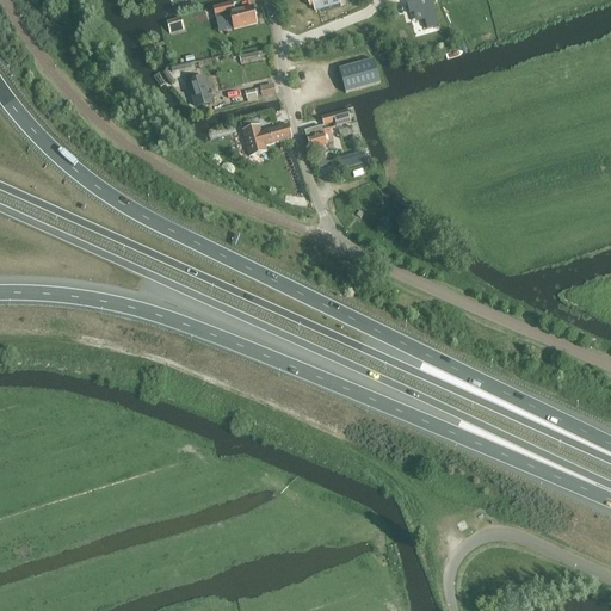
[(307,0),(309,7),(313,6),(315,12),(322,10),(321,4),(333,0),(307,0)]
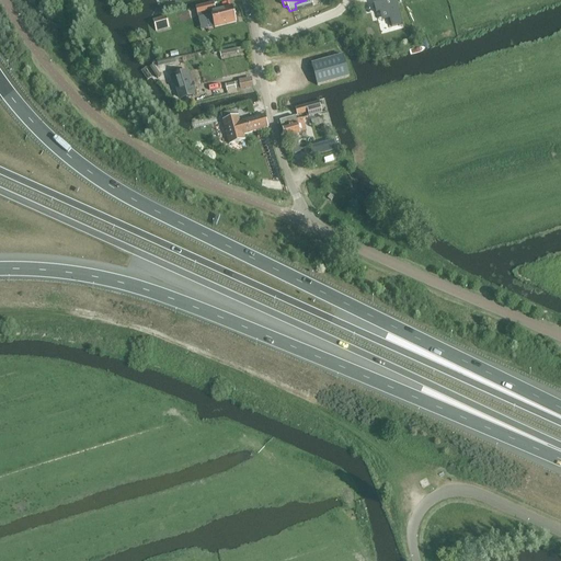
[(395,0),(387,0),(373,4),(375,13),(379,12),(381,21),(390,19),(392,27),(402,24),(395,0)]
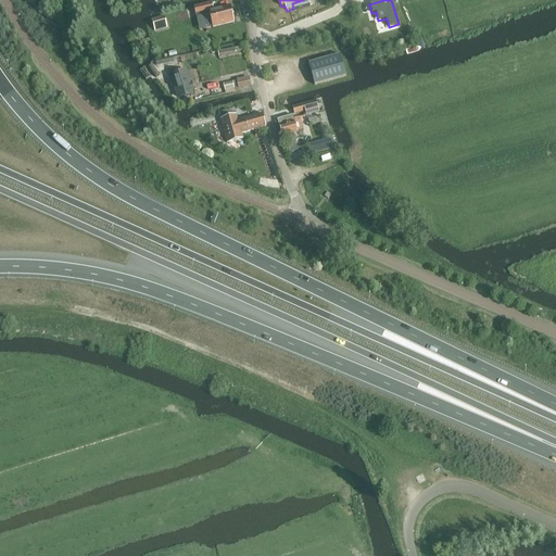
[(212,4),(204,5),(194,8),(197,19),(210,15),(212,27),(234,23),(230,7),(213,10),(212,4)]
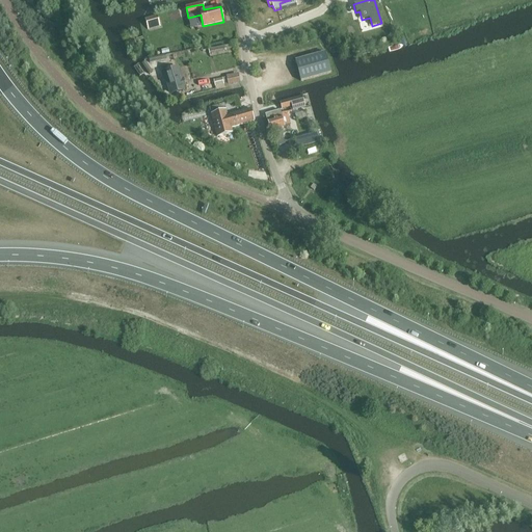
[(145,19),(149,30),(161,27),(157,16),(145,19)]
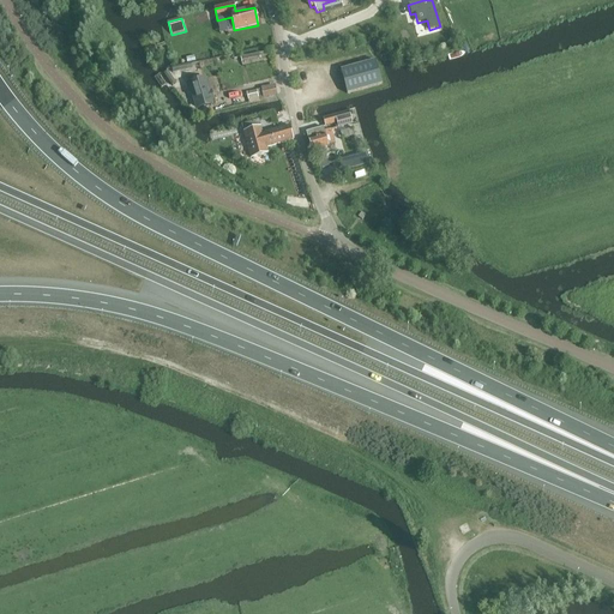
[(383,85),(375,61),(341,71),(347,95),(383,85)]
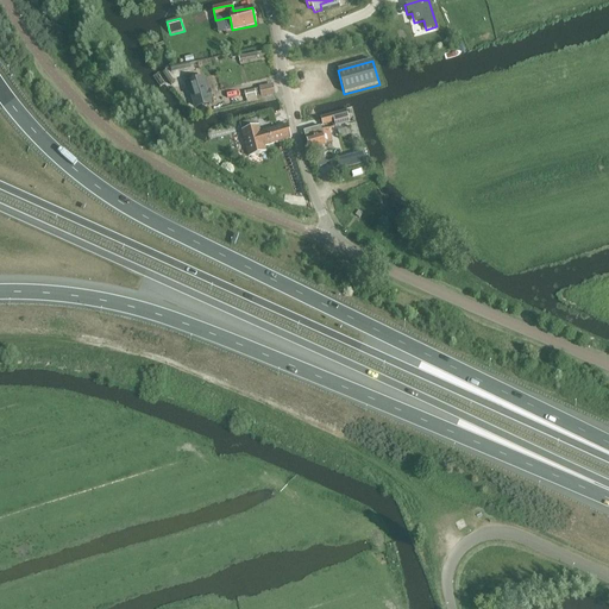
[(175,82),(167,71),(163,74),(171,86),(175,82)]
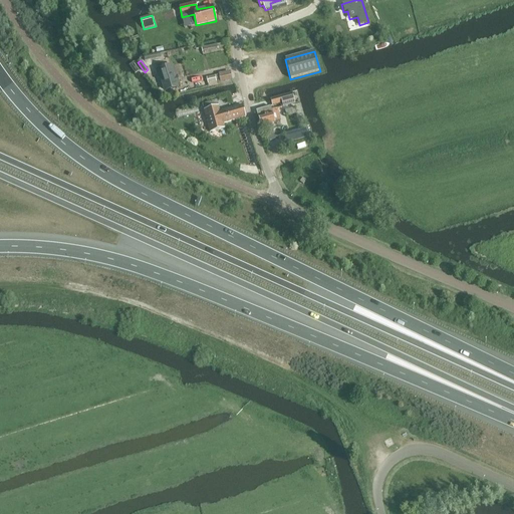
[(129,65),(135,73),(139,70),(133,62),(129,65)]
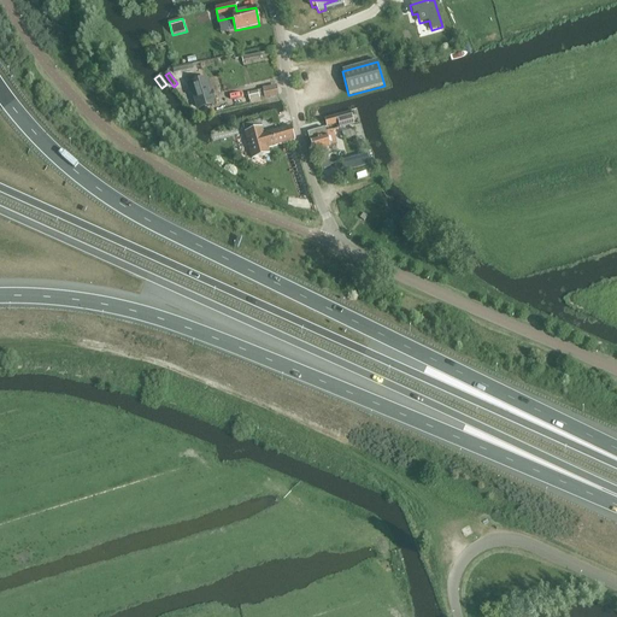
[(192,84),(199,109),(213,105),(212,100),(215,100),(212,93),(210,94),(205,80),(192,84)]
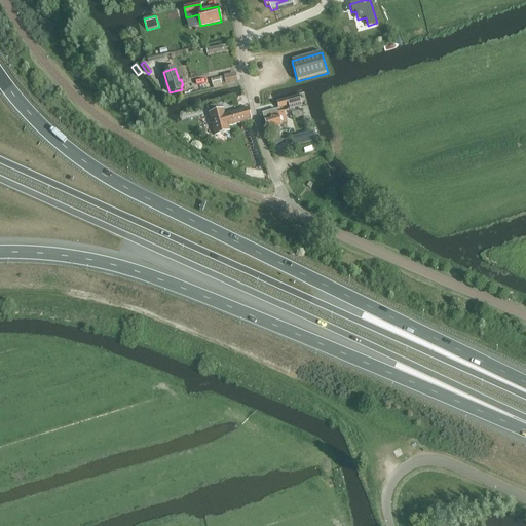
[(224,76),(226,83),(237,81),(235,74),(224,76)]
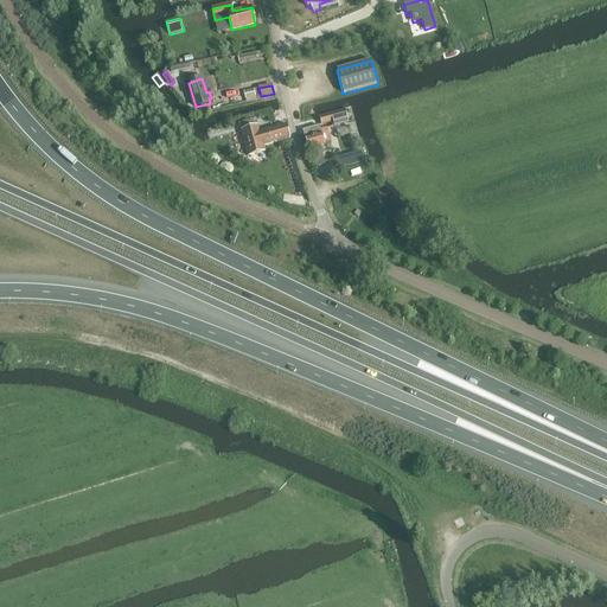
[(345,112),(319,117),(321,125),(333,122),(334,126),(347,122),(345,112)]
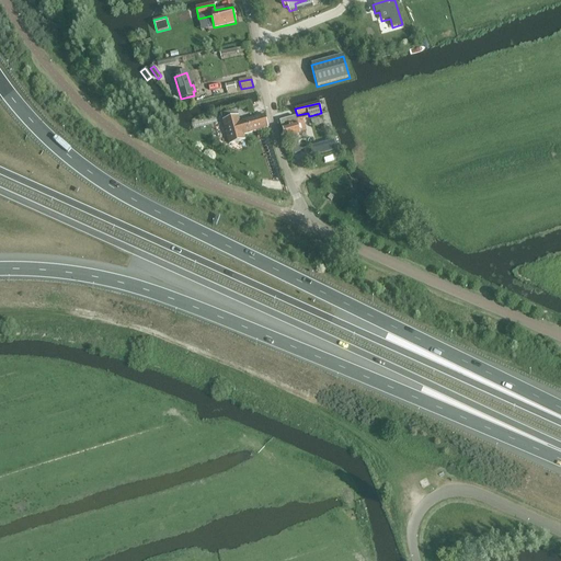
[(239,117),(222,121),(228,140),(232,139),(233,142),(243,147),(247,146),(243,135),(267,128),(264,115),(240,122),(239,117)]
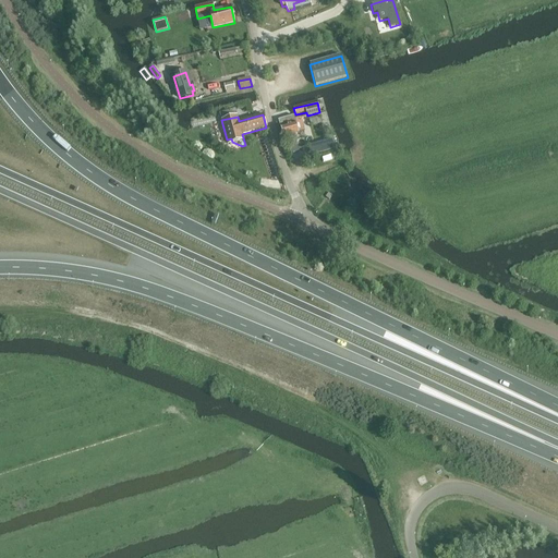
[(280,128),(283,137),(299,133),(293,116),(278,120),(280,128)]
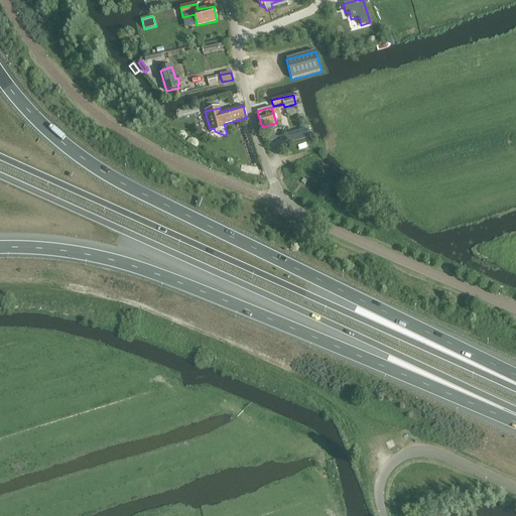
[(307,129),(285,135),(287,144),(309,138),(307,129)]
